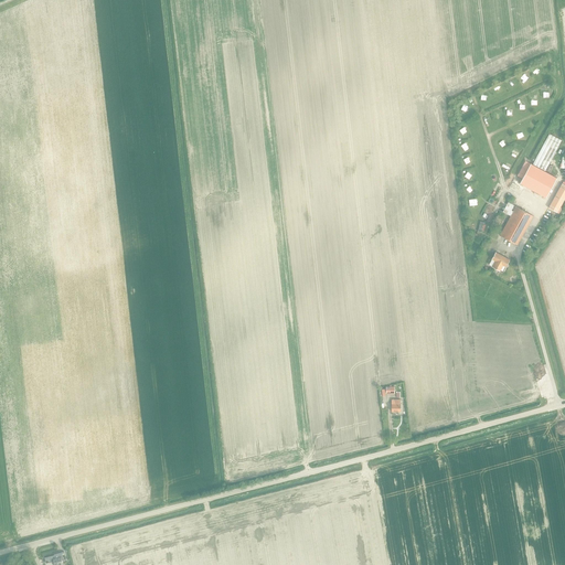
[(548,134),(533,164),(545,171),(562,140),(552,136),(548,134)]
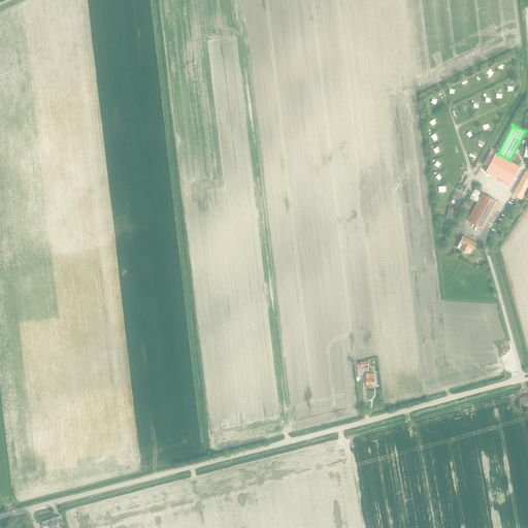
[(488,167),(495,153),(492,151),(491,151),(484,164),(488,167)]
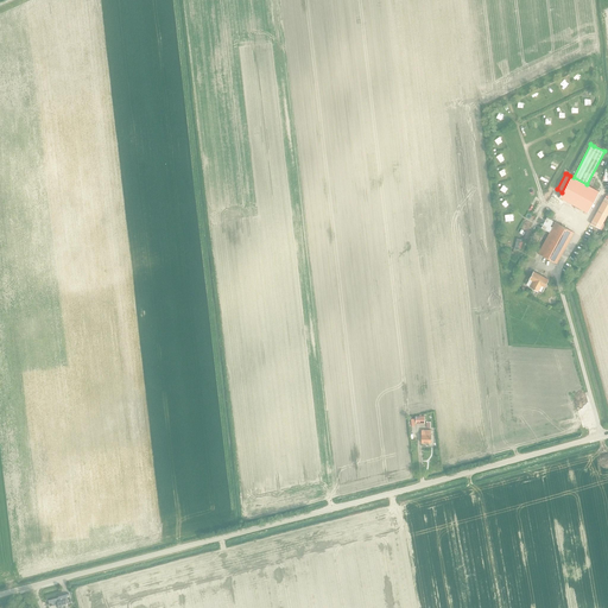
[(588,213),(600,191),(586,184),(572,177),(570,176),(562,192),(559,197),(588,213)]
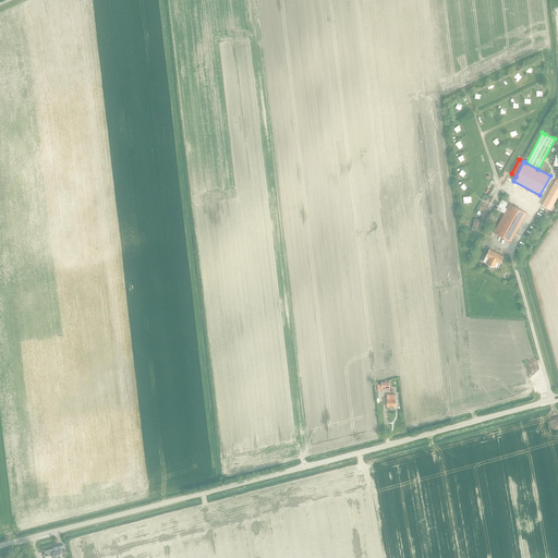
[(508,203),(501,199),(496,209),(504,214),(507,208),(505,207),(508,203)]
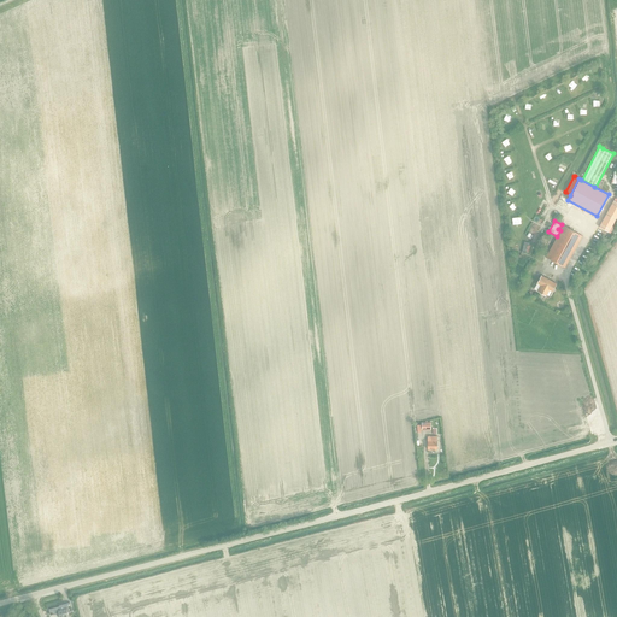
[(546,257),(565,268),(582,236),(563,225),(560,230),(557,236),(546,257)]
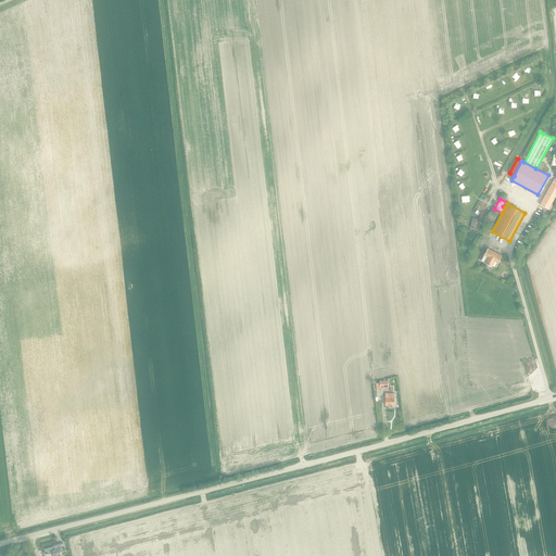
[(495,261),(497,262),(501,255),(488,248),(481,261),(484,262),(492,266),(495,261)]
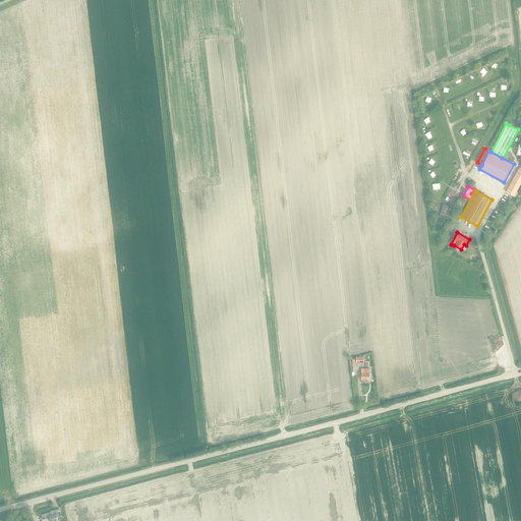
[(41,514),(43,519),(49,517),(50,520),(58,520),(58,519),(57,517),(61,516),(59,509),(54,510),(54,512),(51,512),(41,514)]
